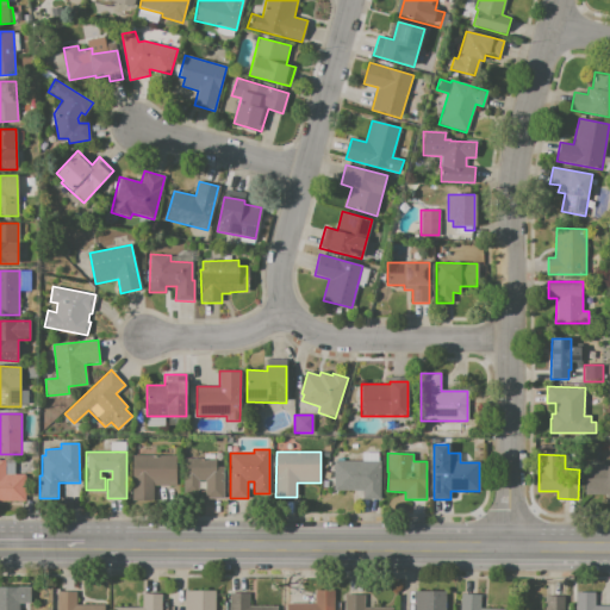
[(134,455),(175,455),(175,485),(154,485),(154,499),(134,499),(134,455)]
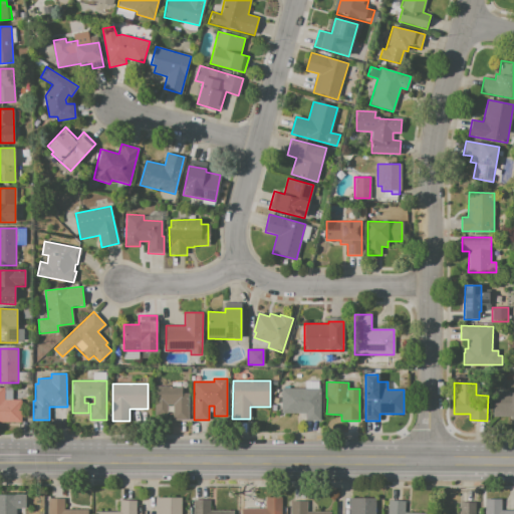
[(155,386),(182,386),(181,393),(189,393),(189,420),(173,420),(173,405),(167,405),(167,416),(155,415),(155,386)]
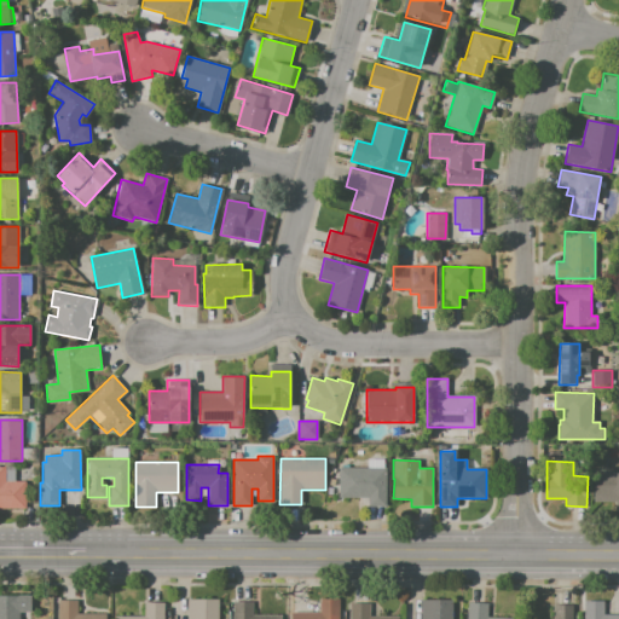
[(0,466),(5,466),(5,481),(25,481),(25,509),(0,509),(0,466)]
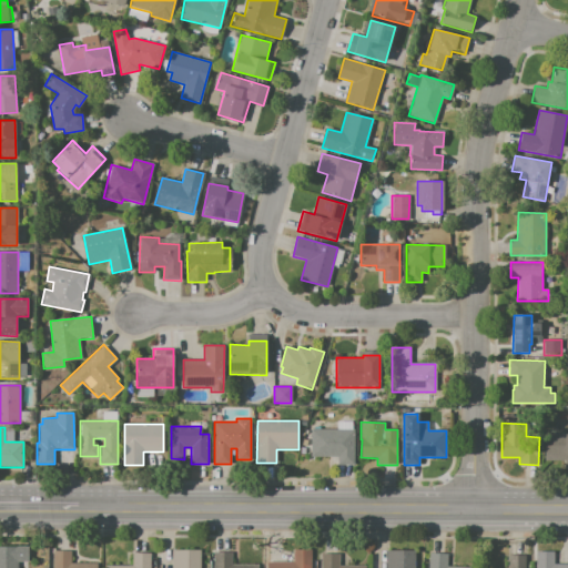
[(312,428),(354,428),(354,465),(338,465),(338,457),(312,456),(312,428)]
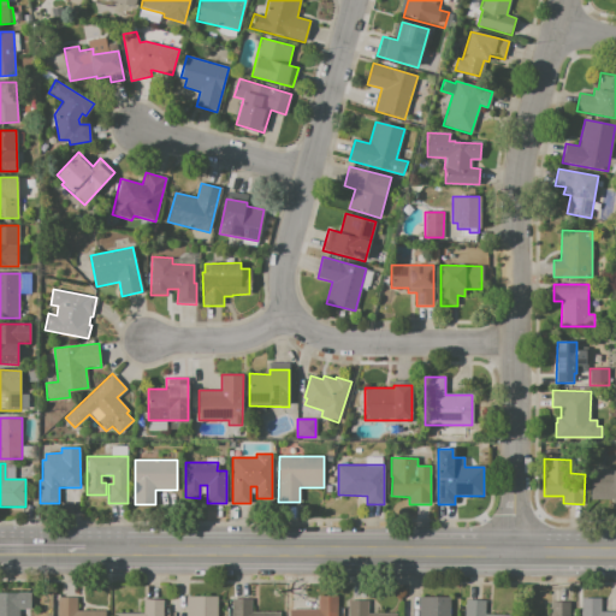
[(591,472),(615,471),(615,503),(615,504),(615,495),(591,495),(591,472)]
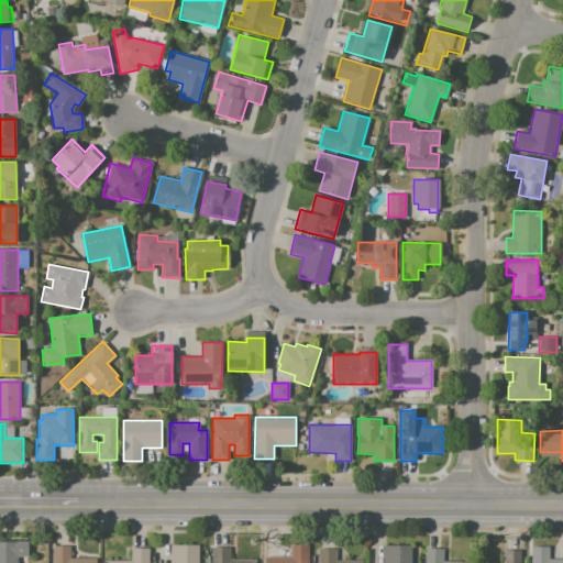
[(0,562),(0,540),(29,541),(29,556),(18,556),(18,562),(0,562)]
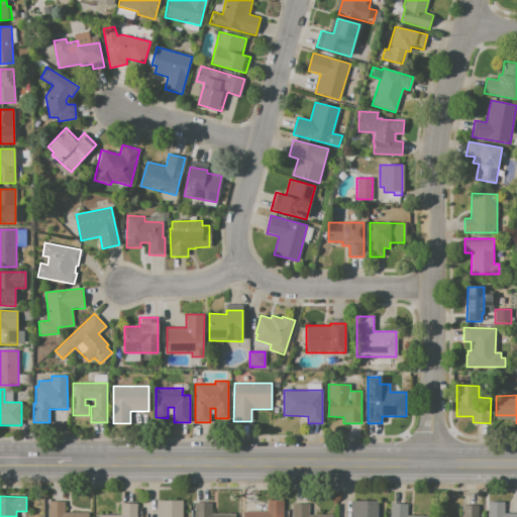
[(182,516),(182,500),(157,500),(157,516),(182,516)]
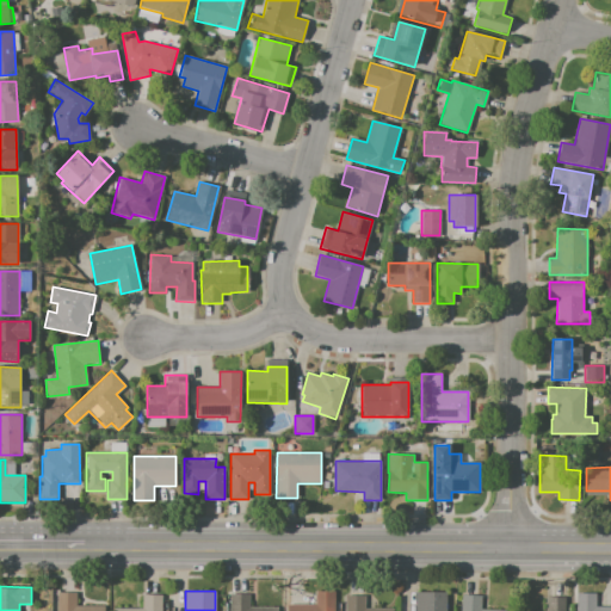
[(288,610),(288,604),(315,604),(315,591),(334,591),(334,610),(288,610)]
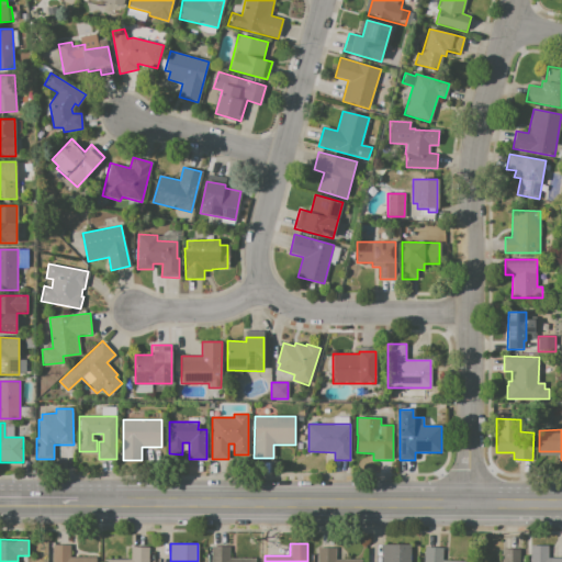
[(53,561),(53,544),(70,544),(70,558),(97,558),(96,561),(53,561)]
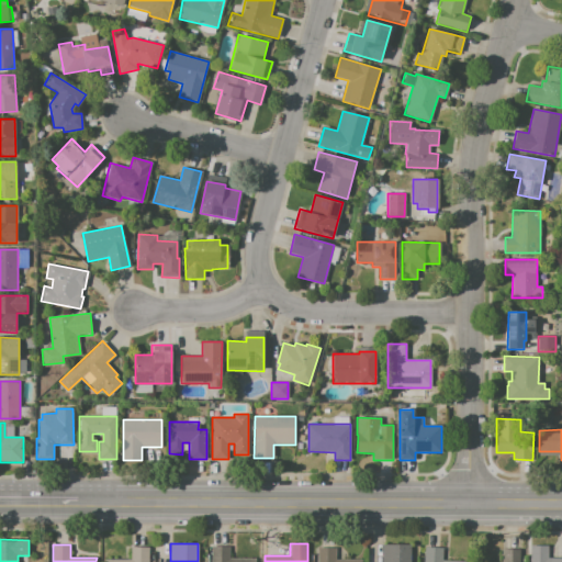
[(382,561),(382,544),(411,544),(411,561),(382,561)]
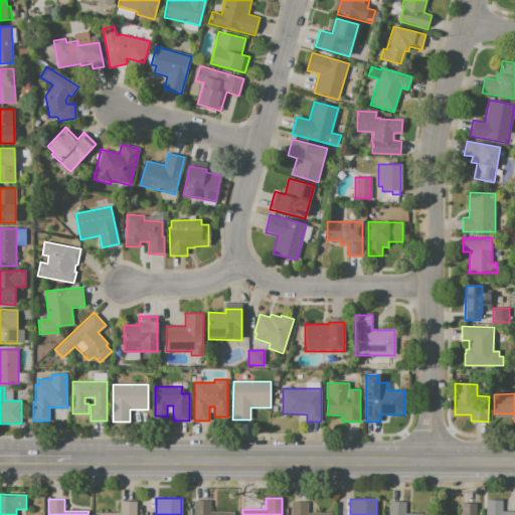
[(193,514),(194,500),(209,501),(209,511),(234,511),(234,514),(193,514)]
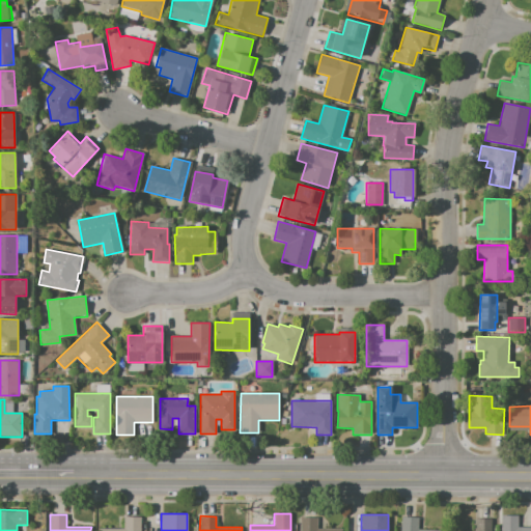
[(501,530),(501,515),(518,515),(518,527),(530,527),(530,530),(501,530)]
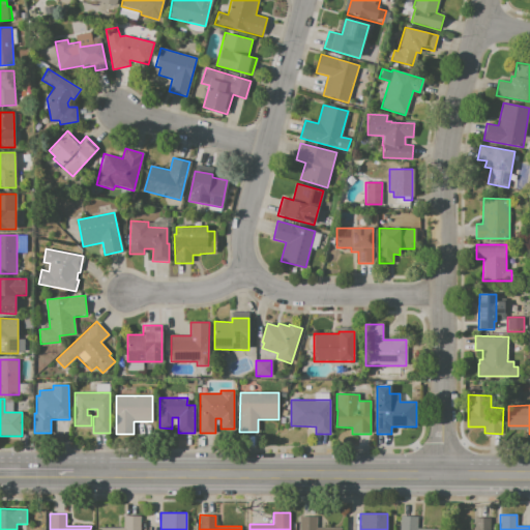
[(99,529),(99,527),(123,528),(123,516),(124,516),(141,516),(140,529),(99,529)]
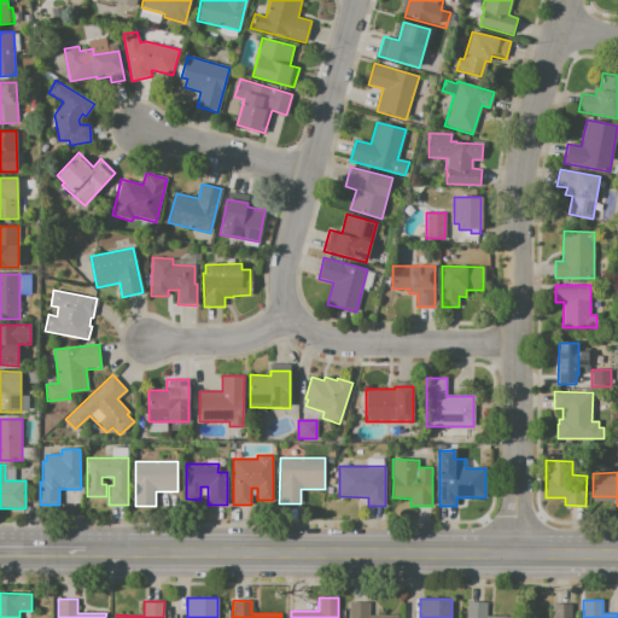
[(348,617),(348,602),(367,602),(367,616),(396,616),(396,617),(348,617)]
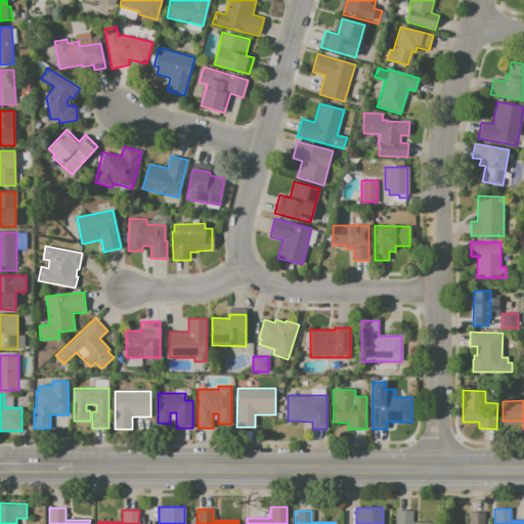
[(396,523),(396,511),(412,511),(412,523),(436,523),(396,523)]
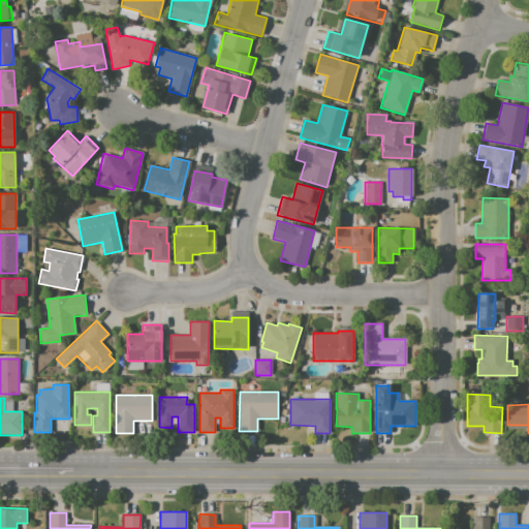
[(472,528),(472,517),(489,517),(489,528),(472,528)]
